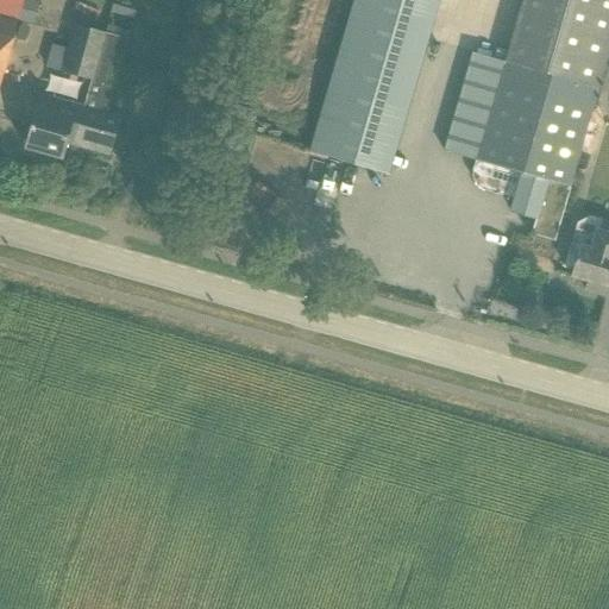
[(13,0),(0,0),(0,83),(23,2),(13,0)]
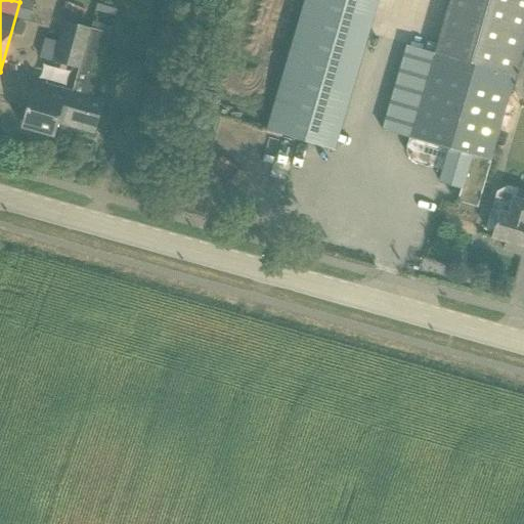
[(304,0),(265,130),(334,150),(379,0),(304,0)]
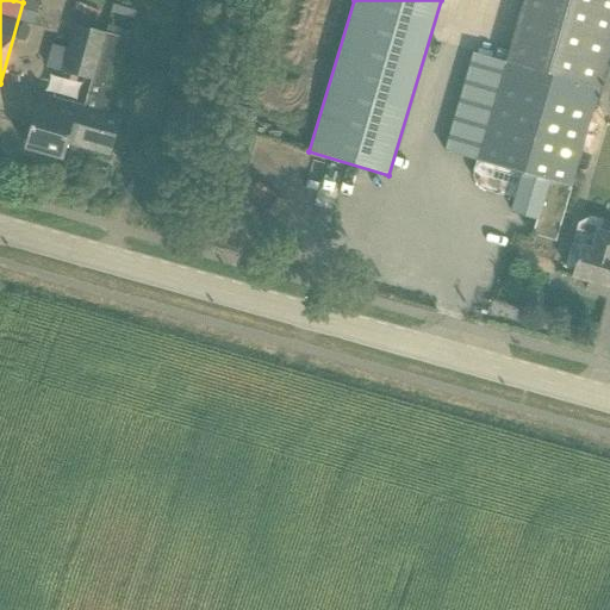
[(609,0),(521,0),(503,63),(472,54),(443,151),(520,174),(509,212),(536,221),(531,235),(555,242),(609,50),(609,0)]
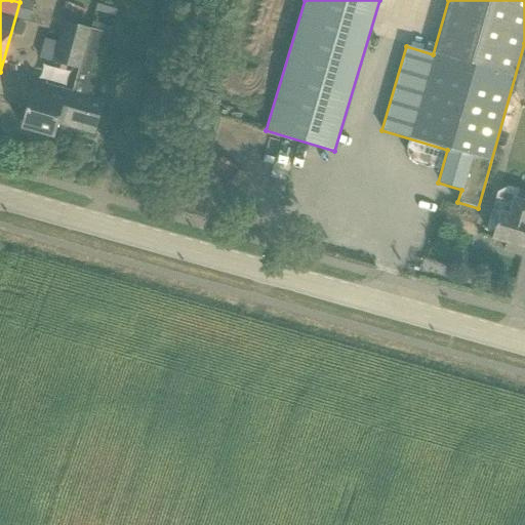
[(77,70),(88,30),(63,23),(51,63),(77,70)]
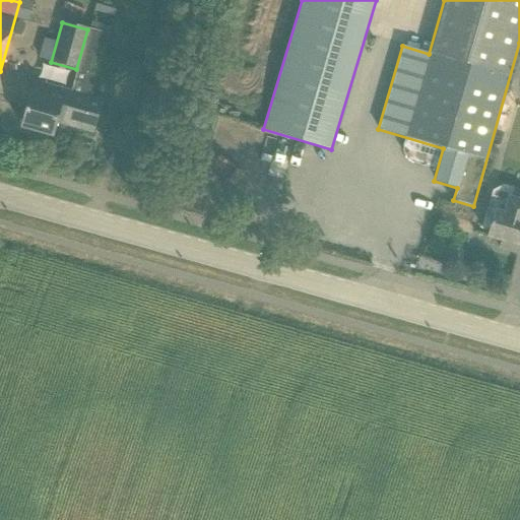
[(88,95),(93,77),(106,36),(87,29),(76,69),(75,72),(70,90),(66,89),(58,119),(64,121),(63,123),(93,132),(100,112),(103,100),(88,95)]
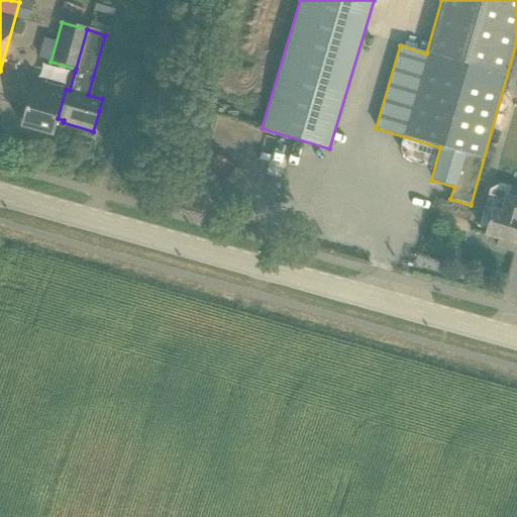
[(58,118),(66,89),(33,80),(20,125),(54,134),(58,118)]
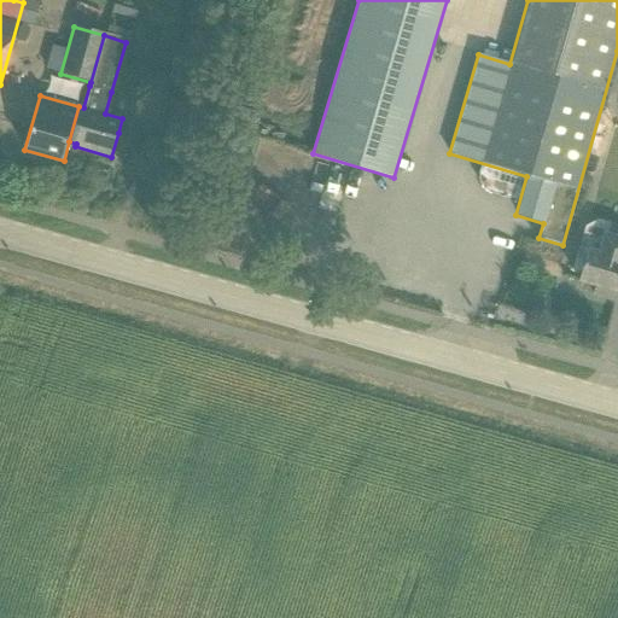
[(312,170),(303,200),(325,207),(333,176),(312,170)]
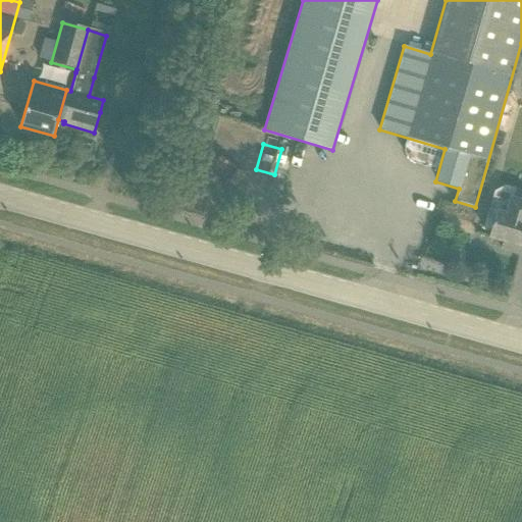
[(521,191),(518,190),(518,189),(504,185),(494,192),(488,211),(496,213),(490,229),(488,238),(503,242),(501,249),(521,254),(521,191)]
